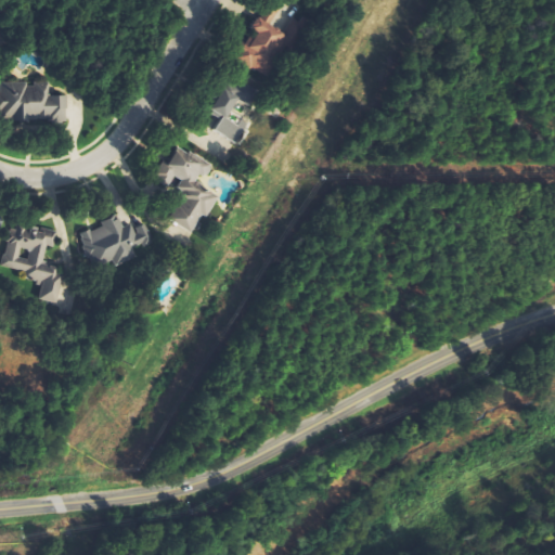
[(248,49),(236,48),(235,71),(279,73),(281,36),(273,36),(274,21),(249,20),(248,49)]
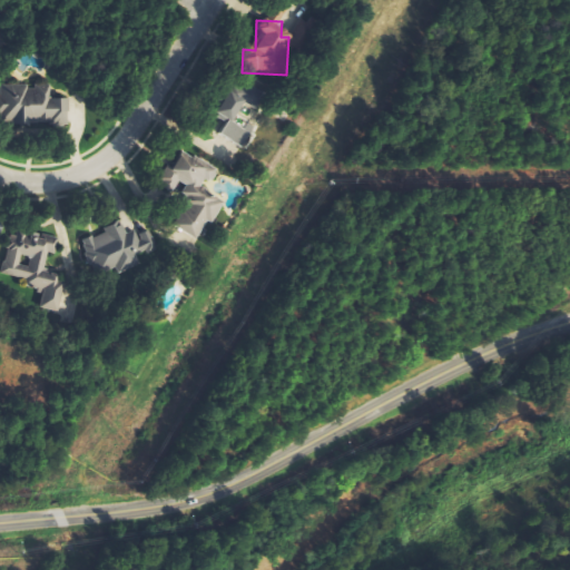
[(68,99),(50,99),(50,81),(35,80),(35,85),(0,84),(0,87),(0,123),(67,126),(68,99)]
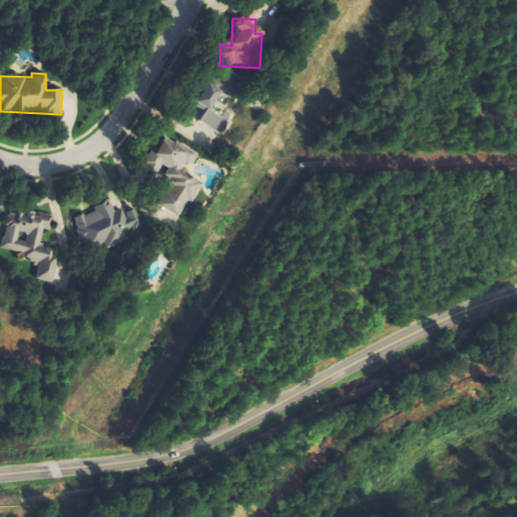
[(205,111),(199,122),(219,134),(231,115),(215,105),(223,92),(208,84),(195,105),(205,111)]
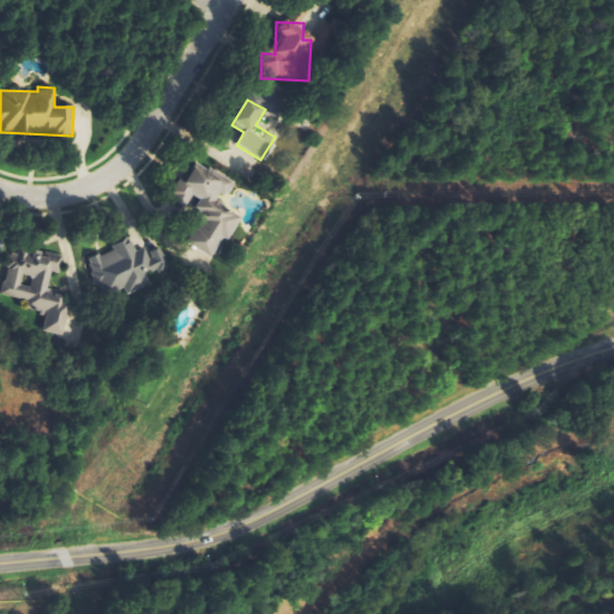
[(240,218),(236,216),(220,203),(234,185),(223,176),(220,175),(217,174),(203,168),(197,162),(192,174),(186,181),(179,179),(173,196),(184,205),(188,206),(192,198),(202,202),(196,216),(204,223),(188,242),(188,244),(203,254),(212,258),(217,251),(222,240),(230,244),(240,218)]
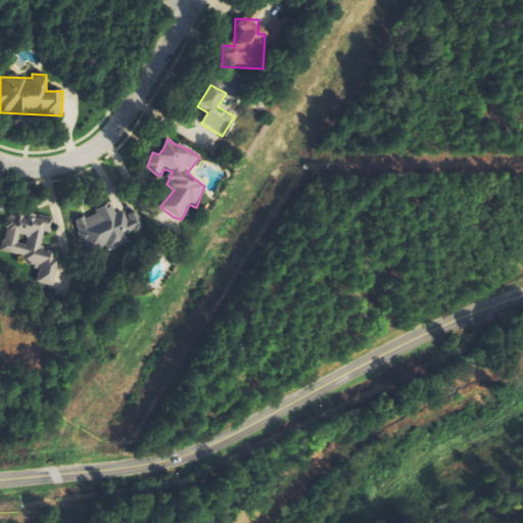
[(75,220),(80,250),(122,243),(121,235),(143,231),(140,212),(125,215),(125,212),(114,214),(113,205),(95,208),(96,216),(75,220)]
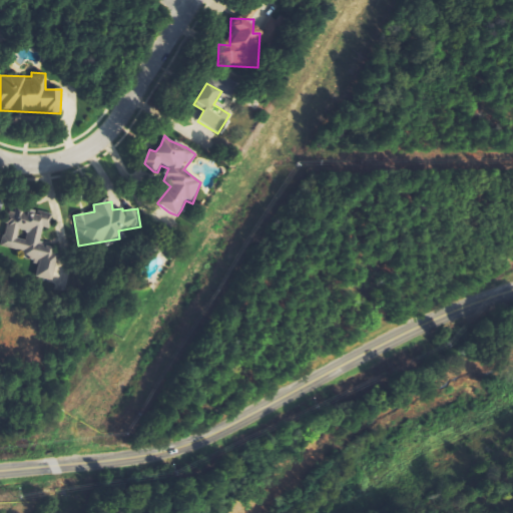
[(0,249),(40,261),(35,278),(51,282),(59,250),(39,245),(44,227),(49,229),(52,217),(12,207),(0,249)]
